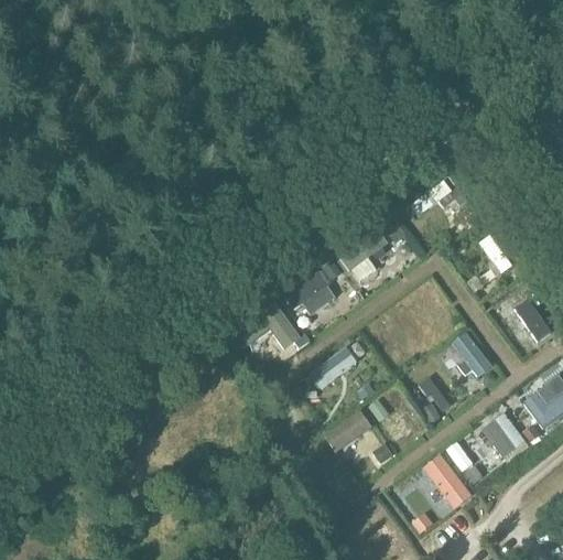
[(444,181),(411,205),(419,216),(439,201),(444,207),(456,198),(444,181)]
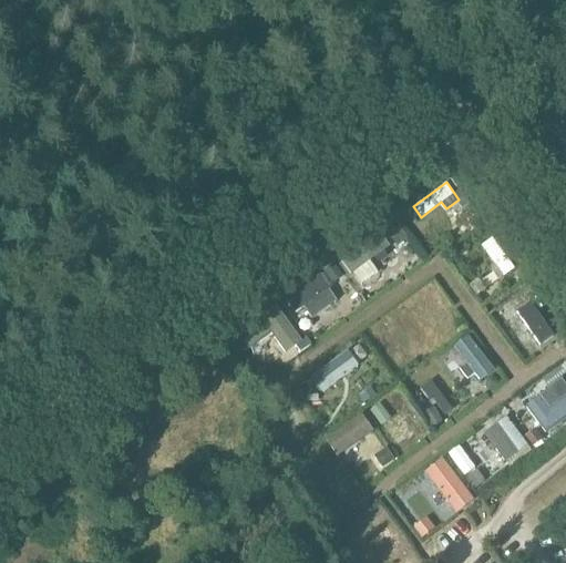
[(381,232),(340,260),(350,273),(390,245),(382,233),(381,232)]
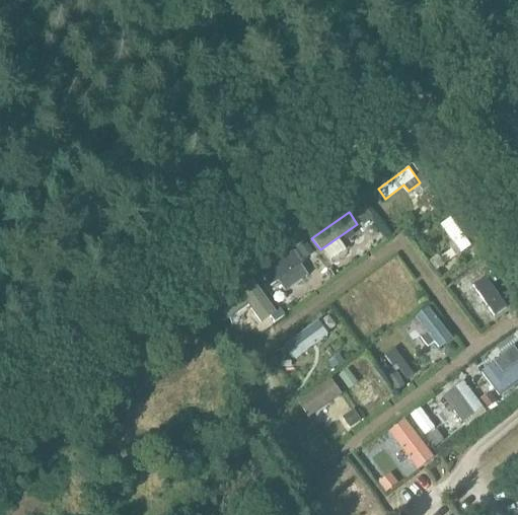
[(451,217),(441,224),(462,251),(471,244),(451,217)]
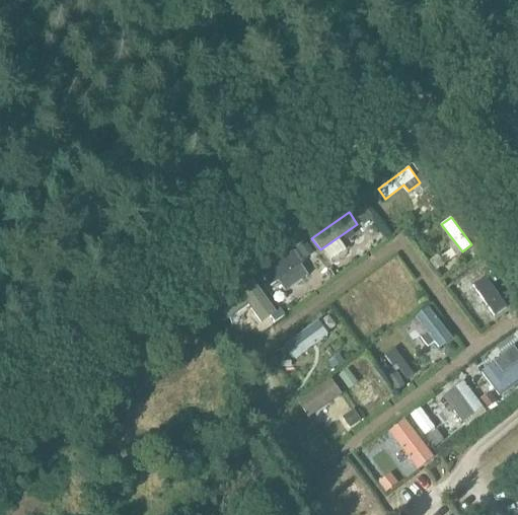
[(268,269),(267,270),(274,280),(302,259),(295,249),(268,269)]
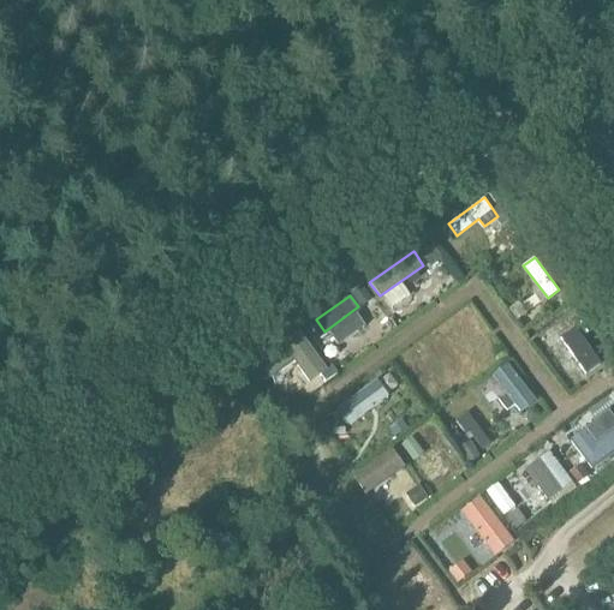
[(404,298),(382,312),(391,326),(412,311),(404,298)]
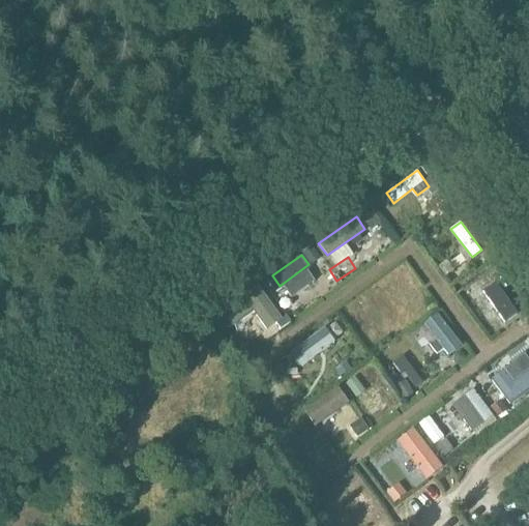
[(503,272),(472,295),(479,304),(482,309),(513,287),(503,272)]
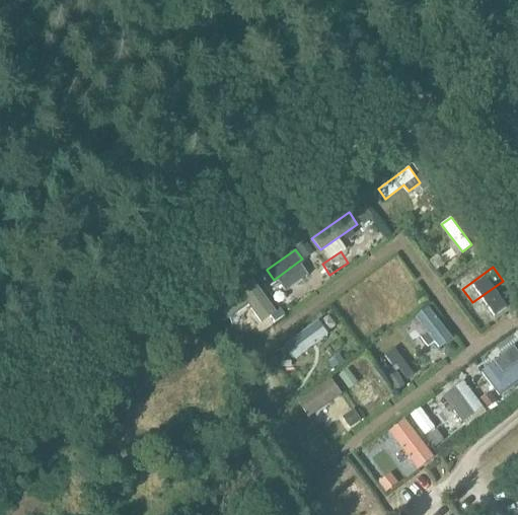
[(233,316),(248,306),(240,294),(212,313),(232,344),(246,335),(233,316)]
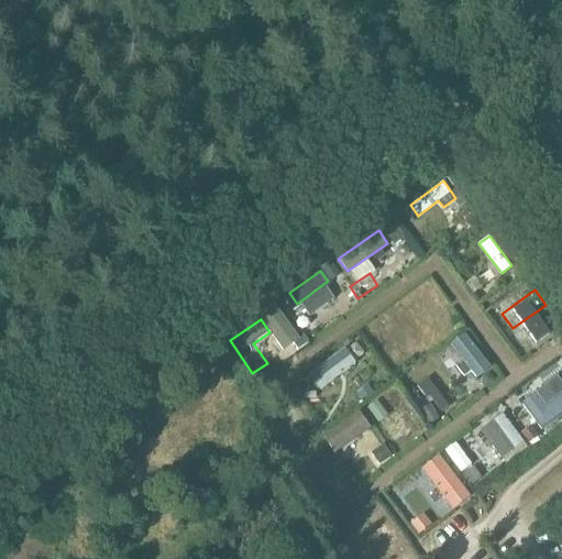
[(466,333),(453,343),(464,357),(456,362),(466,373),(473,369),(478,375),(491,366),(466,333)]
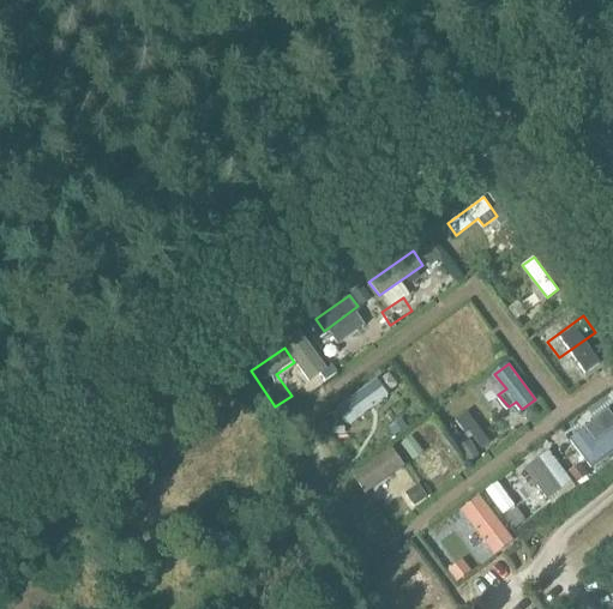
[(314,384),(323,397),(337,389),(328,375),(314,384)]
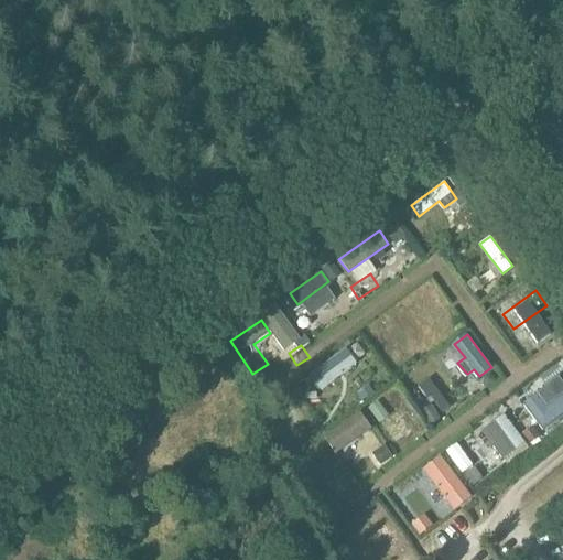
[(347,346),(310,373),(321,388),(358,361),(347,346)]
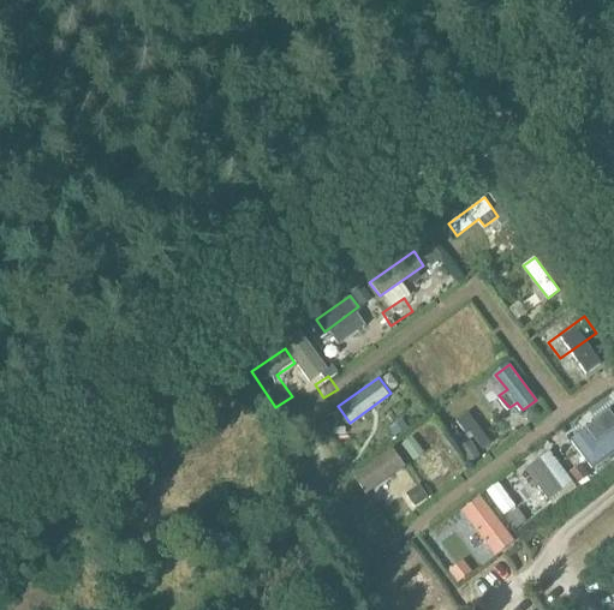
[(469,408),(460,414),(483,446),(492,440),(469,408)]
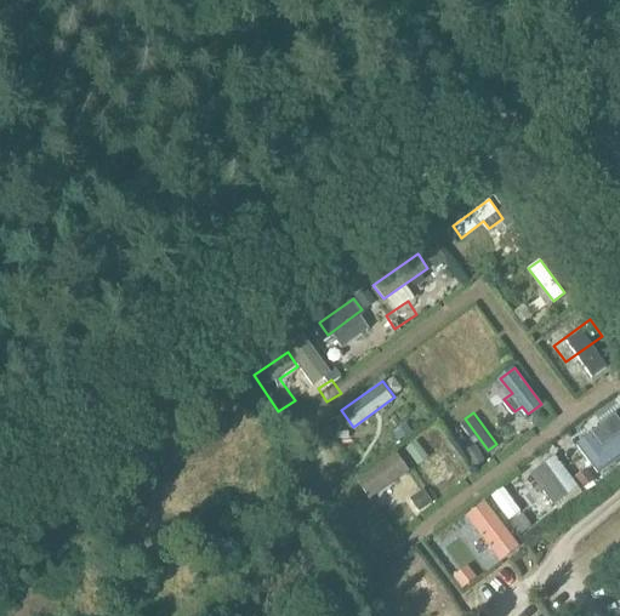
[(598,472),(619,455),(619,432),(602,445),(591,432),(576,443),(598,472)]
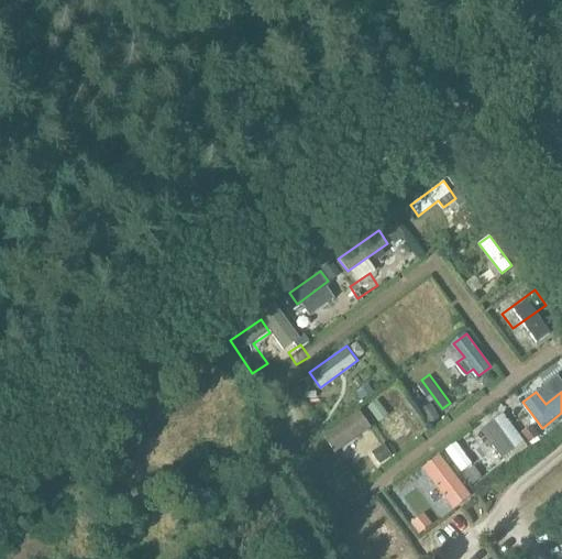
[(360,408),(323,434),(335,450),(372,425),(360,408)]
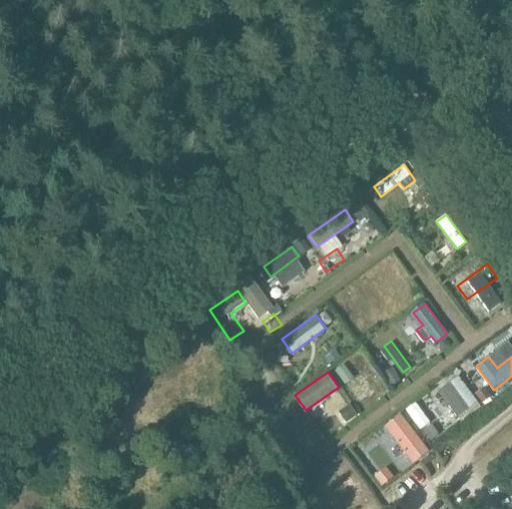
[(457,374),(438,389),(461,420),(481,405),(457,374)]
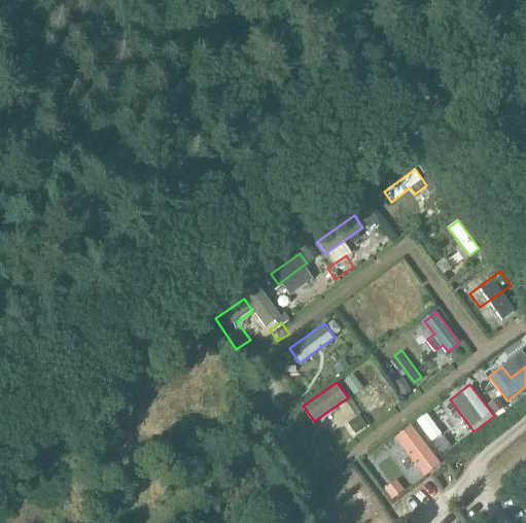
[(445,447),(461,434),(443,409),(426,421),(445,447)]
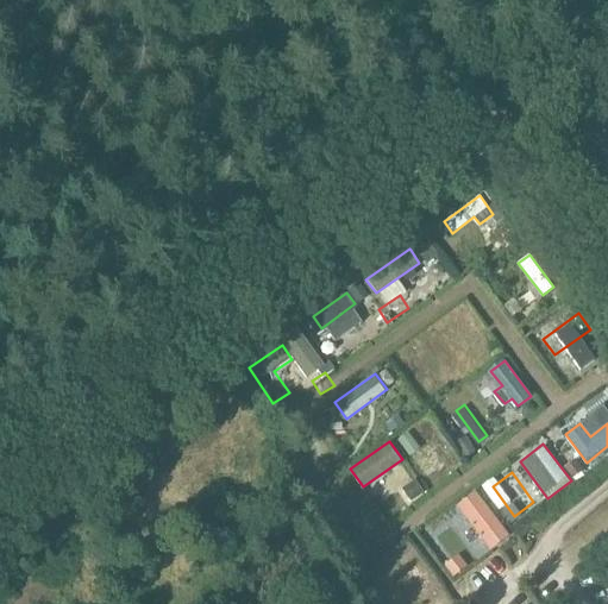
[(409,511),(421,502),(401,474),(389,484),(409,511)]
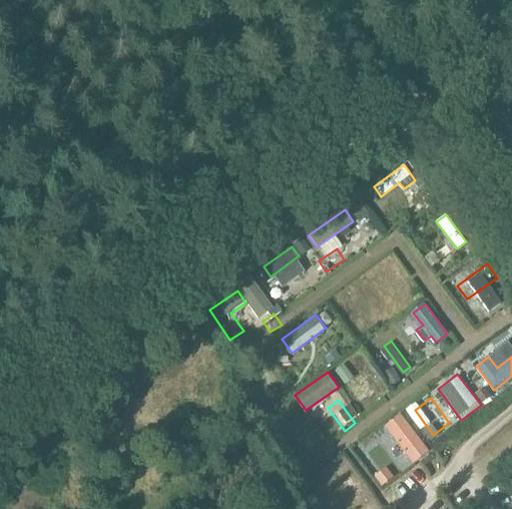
[(400,412),(384,424),(412,461),(428,449),(400,412)]
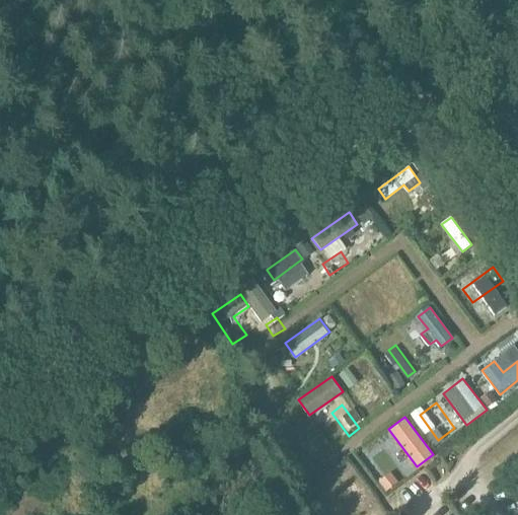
[(420,482),(389,512),(392,514),(411,514),(432,494),(420,482)]
